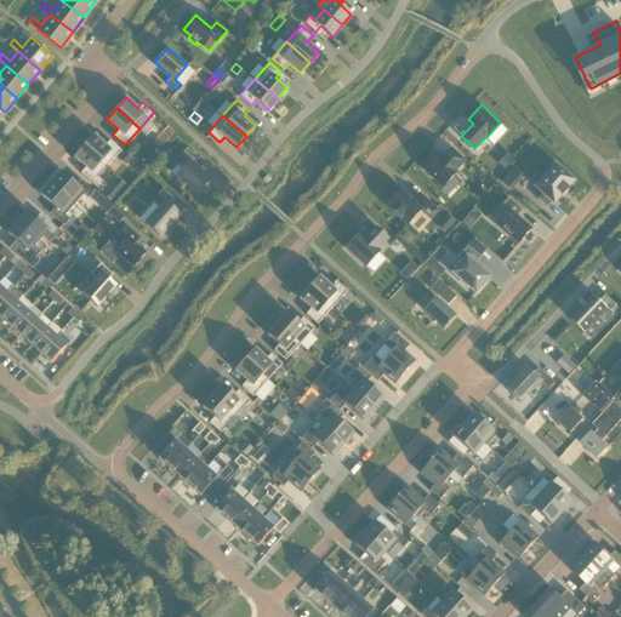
[(175,130),(167,124),(163,129),(170,136),(175,130)]
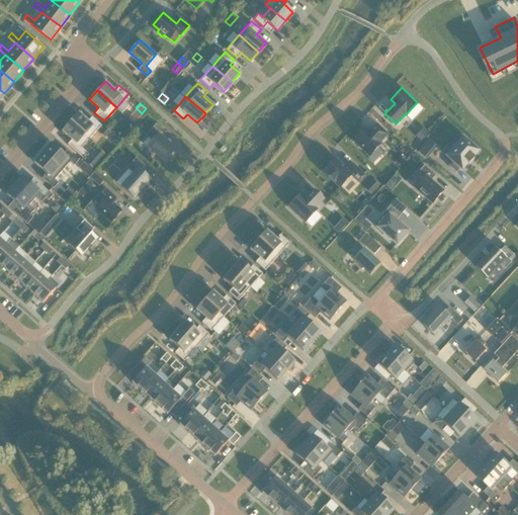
[(88,120),(78,111),(70,120),(89,138),(101,123),(92,115),(88,120)]
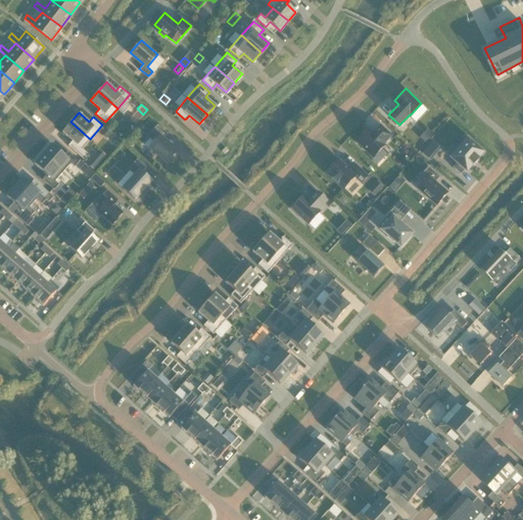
[(70,122),(62,131),(73,140),(67,144),(84,158),(88,153),(82,148),(90,139),(70,122)]
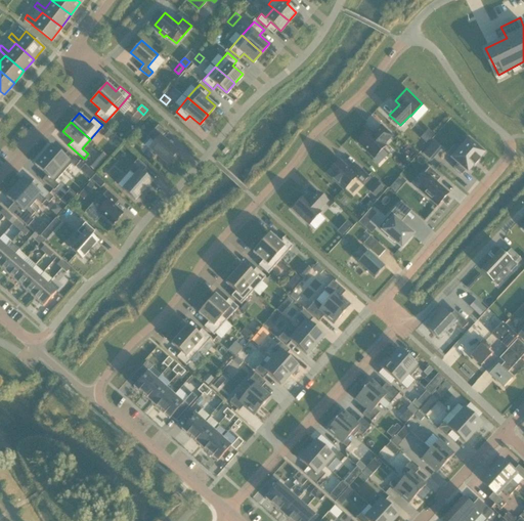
[(167,164),(171,159),(172,160),(177,155),(176,153),(177,152),(163,138),(168,133),(158,124),(147,136),(155,142),(149,148),(167,164)]
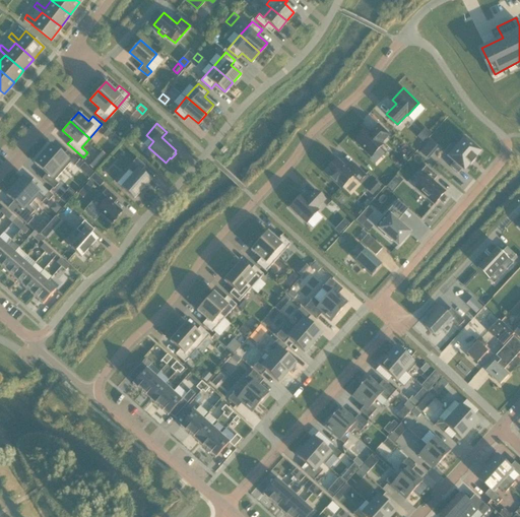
[(365,127),(353,139),(371,155),(382,143),(380,142),(389,133),(378,123),(370,132),(365,127)]
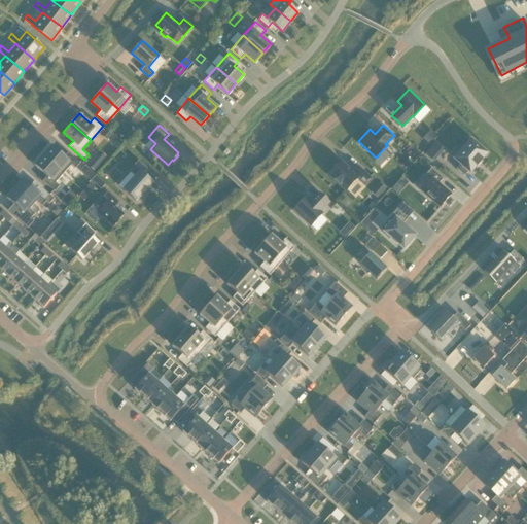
[(100,133),(107,138),(112,132),(105,127),(100,133)]
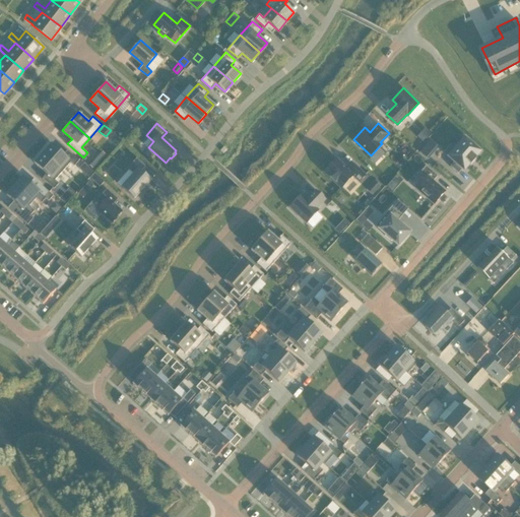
[(450,143),(444,151),(454,159),(450,165),(457,171),(461,167),(463,169),(469,163),(470,164),(475,157),(474,156),(479,150),(473,144),(474,143),(466,136),(465,137),(464,137),(455,147),(450,143)]
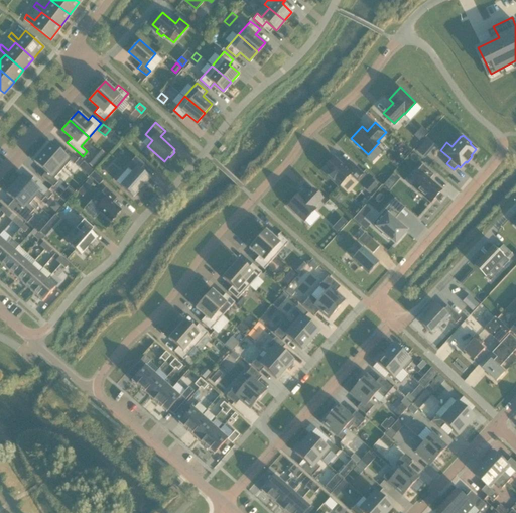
[(426,136),(415,149),(424,157),(435,144),(426,136)]
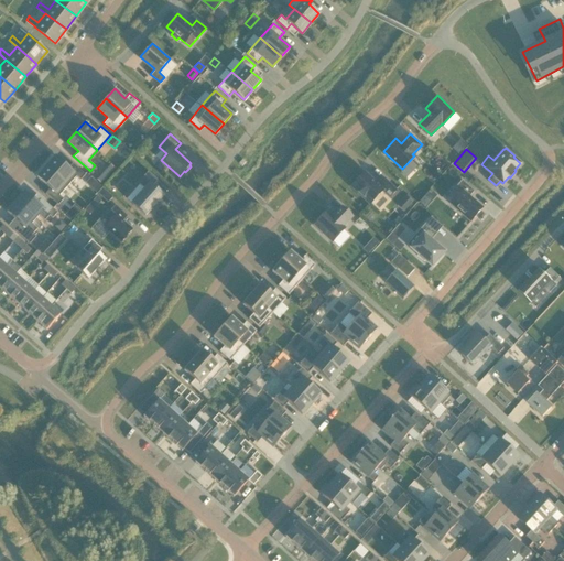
[(57,155),(49,165),(68,183),(77,173),(82,177),(86,172),(74,162),(69,166),(57,155)]
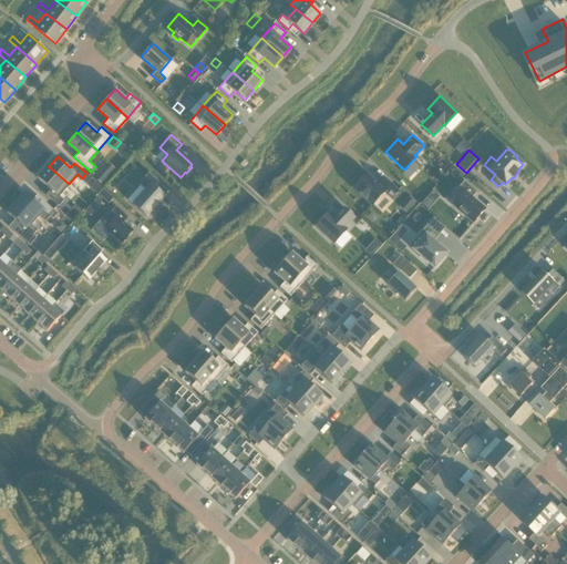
[(49,166),(39,176),(52,187),(48,192),(60,203),(64,198),(60,194),(69,184),(49,166)]
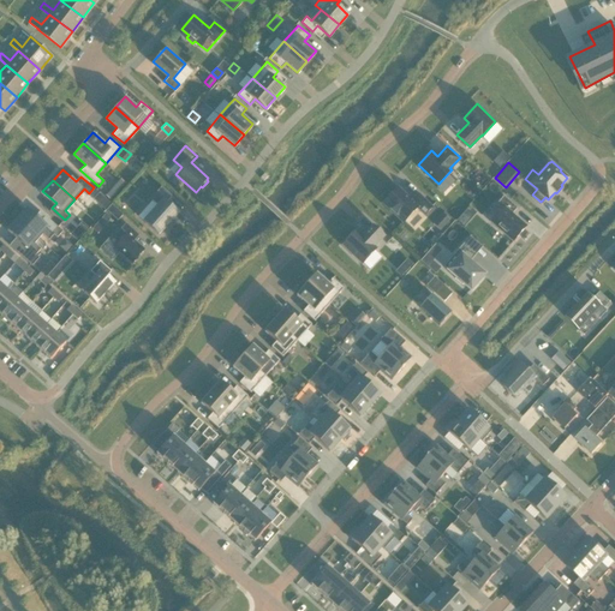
[(153,198),(138,214),(145,220),(144,220),(159,233),(178,211),(166,201),(172,193),(162,185),(150,197),(153,198)]
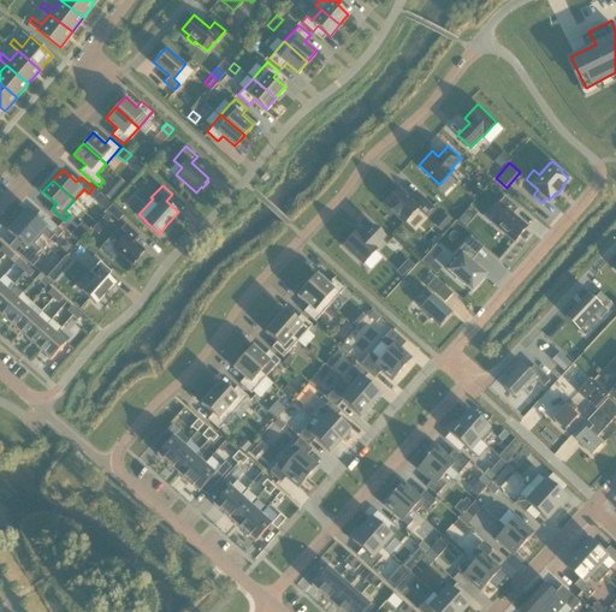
[(384,201),(404,220),(419,206),(426,212),(433,205),(419,191),(413,198),(398,185),(384,201)]
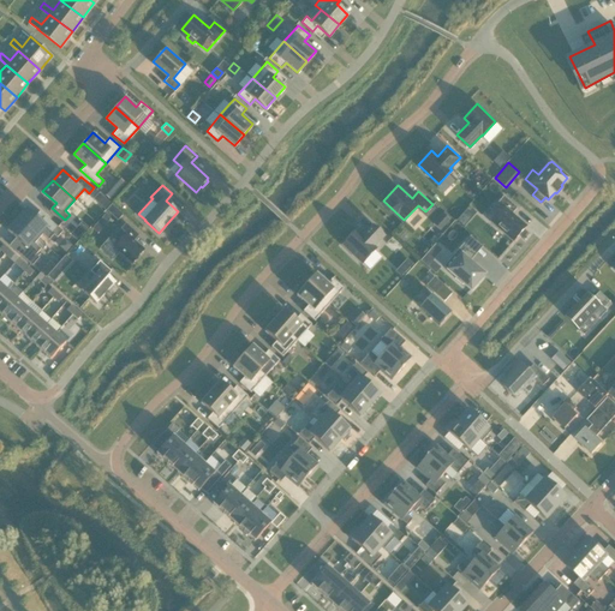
[(111,198),(114,195),(117,192),(109,186),(107,190),(105,193),(111,198)]
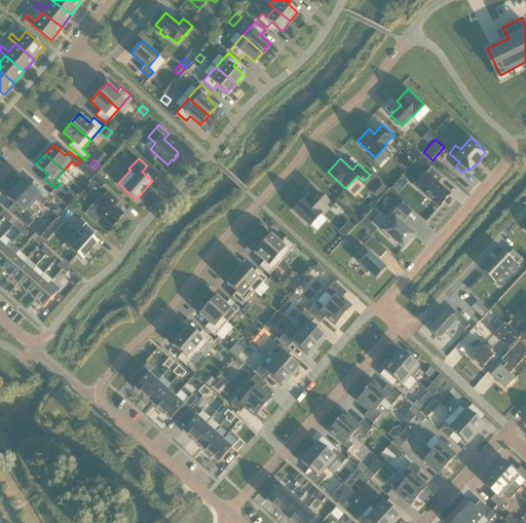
[(84,163),(80,169),(85,173),(89,167),(84,163)]
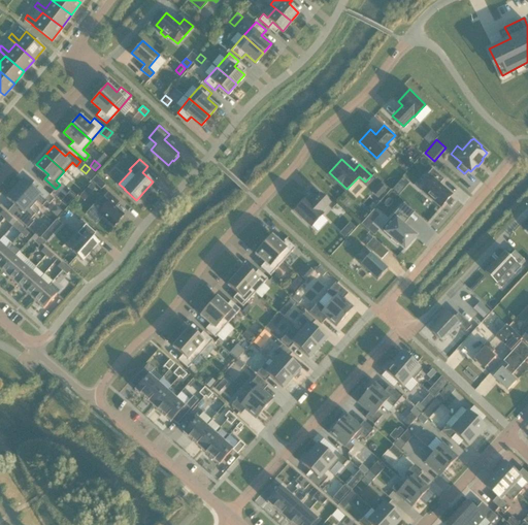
[(431,177),(422,188),(441,204),(452,192),(439,182),(444,176),(433,166),(427,173),(431,177)]
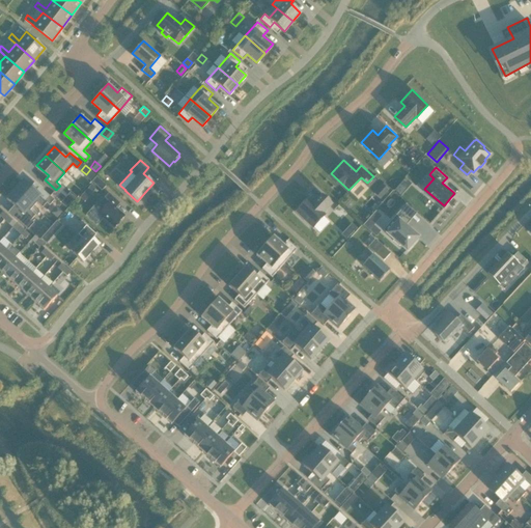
[(96,175),(92,181),(102,189),(107,184),(96,175)]
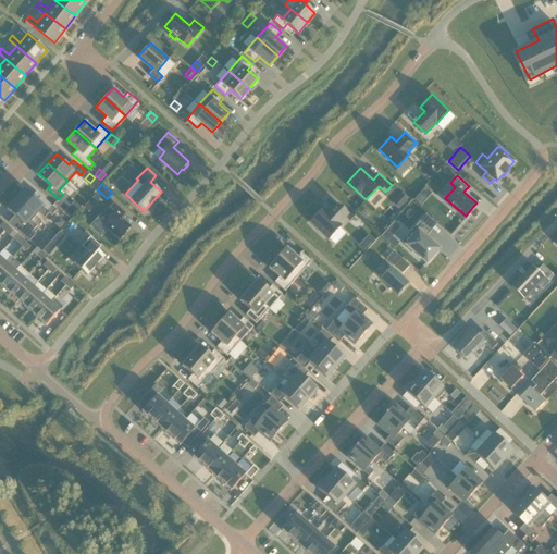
[(15,198),(35,216),(39,211),(45,217),(49,211),(52,213),(57,208),(40,194),(36,199),(24,188),(15,198)]
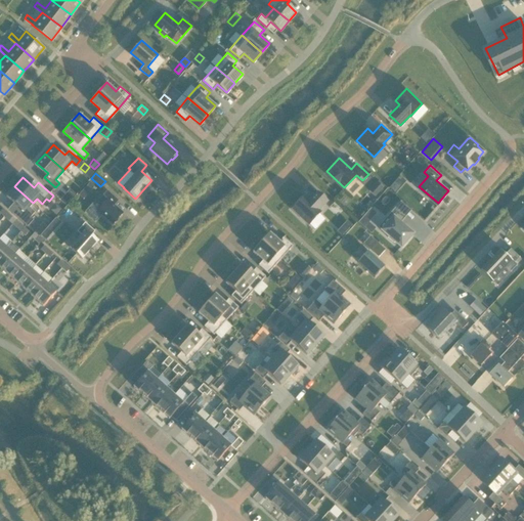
[(373,184),(379,189),(383,185),(377,179),(373,184)]
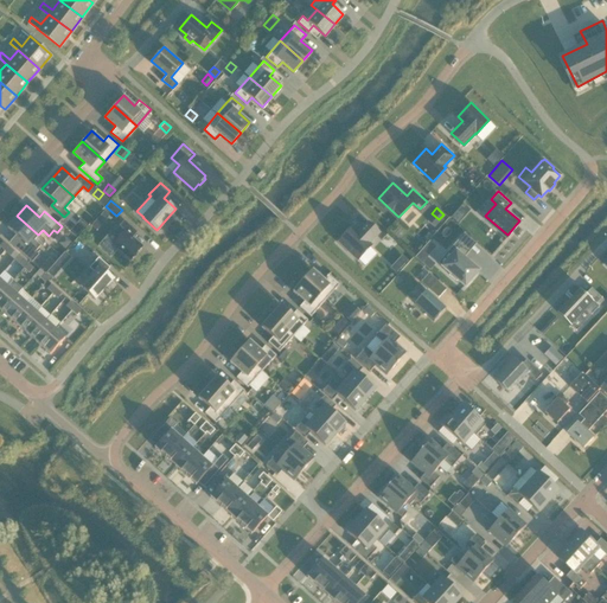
[(455,211),(451,216),(458,222),(461,218),(455,211)]
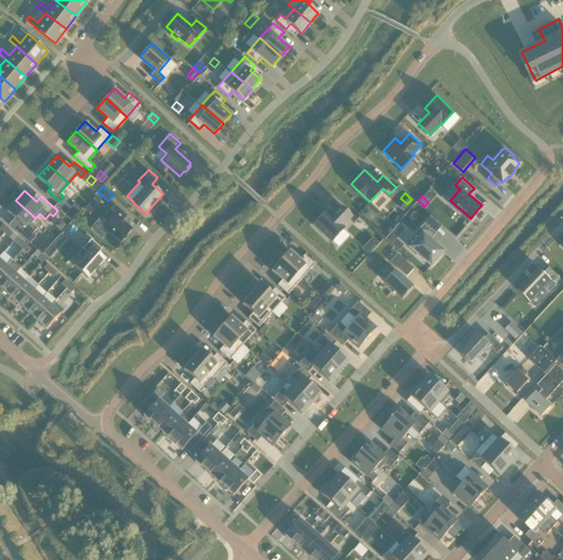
[(35,218),(15,200),(7,210),(19,221),(13,228),(30,242),(36,235),(33,232),(37,227),(32,222),(35,218)]
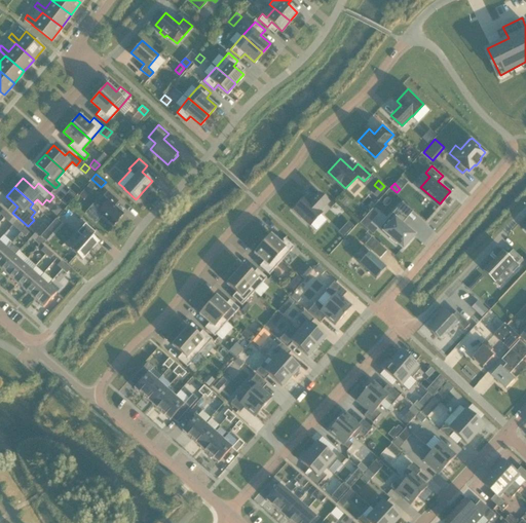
[(70,188),(62,198),(67,202),(75,193),(70,188)]
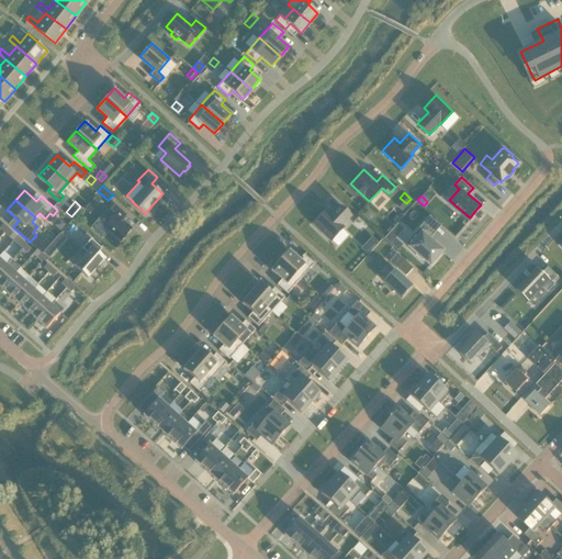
[(125,212),(115,202),(110,208),(115,212),(110,219),(103,212),(90,225),(102,236),(109,230),(121,239),(132,226),(123,219),(121,216),(125,212)]
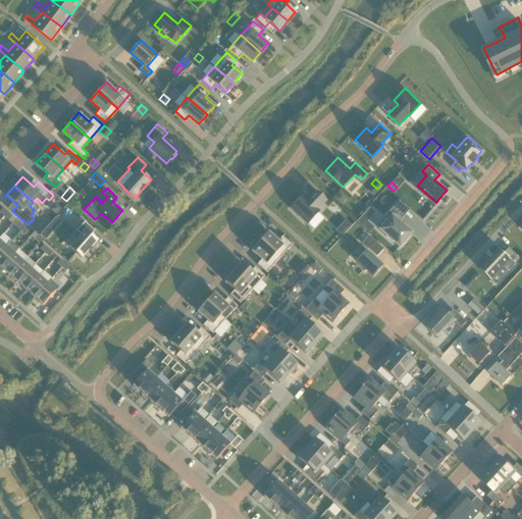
[(303,194),(291,207),(307,222),(308,221),(314,227),(323,217),(318,211),(319,209),(317,207),(325,199),(316,190),(308,199),(303,194)]
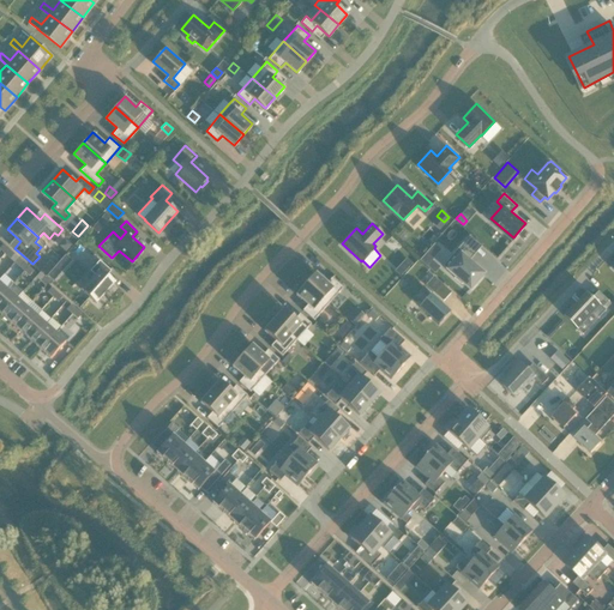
[(462,242),(443,264),(455,275),(453,276),(461,283),(463,282),(470,288),(482,272),(468,260),(475,252),(462,242)]
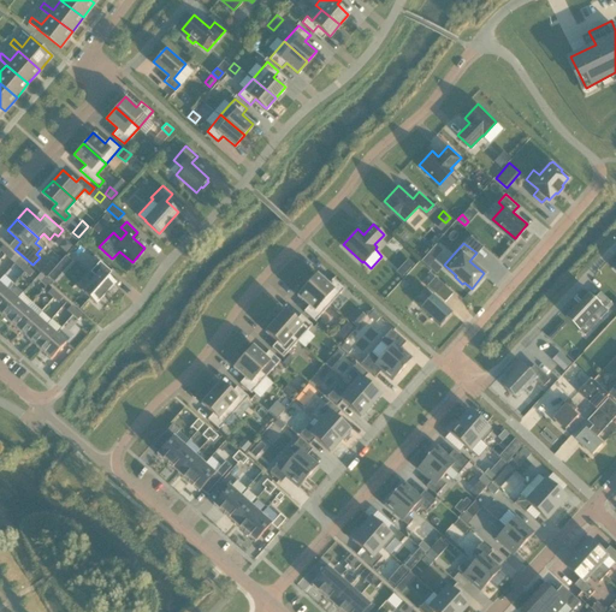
[(66,254),(60,260),(66,266),(72,260),(66,254)]
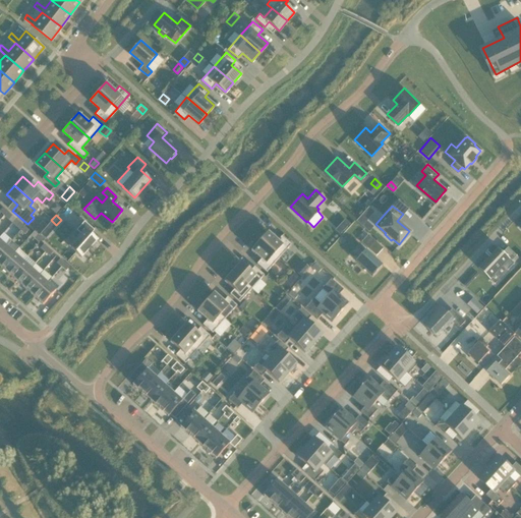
[(345,218),(342,221),(347,226),(350,222),(345,218)]
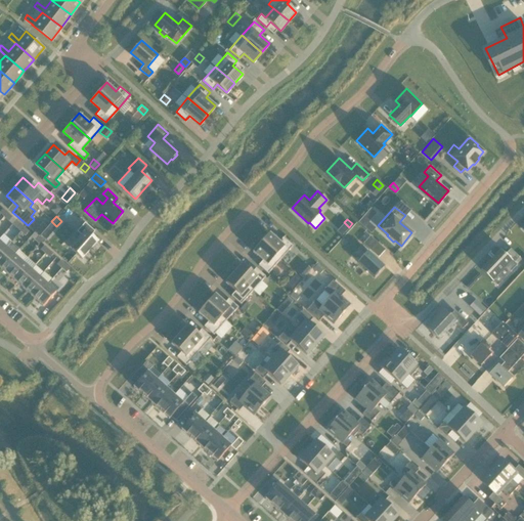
[(83,257),(97,240),(91,233),(95,229),(85,220),(78,229),(82,233),(71,246),(83,257)]
